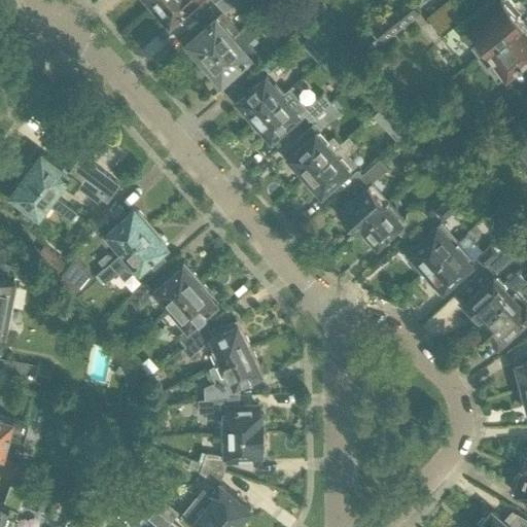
[(161,0),(155,5),(159,8),(159,11),(163,16),(166,16),(172,24),(198,0),(213,0),(215,1),(216,0),(161,0)]
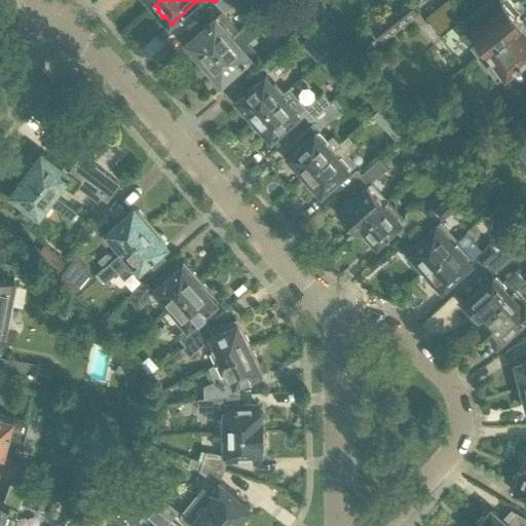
[(216,0),(215,1),(224,12),(236,0),(216,0)]
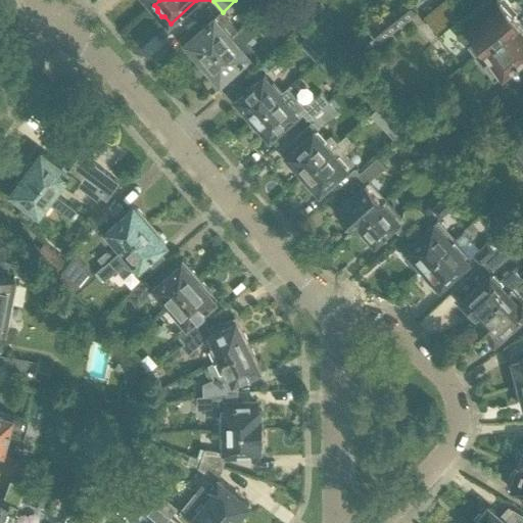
[(399,26),(417,11),(407,0),(396,0),(386,8),(388,12),(372,26),(371,26),(370,26),(379,37),(380,37),(379,36),(395,22),(396,24),(397,22),(399,26)]
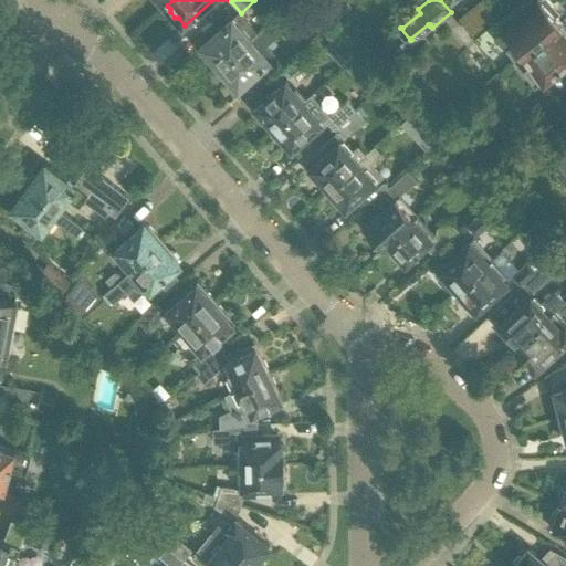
[(500,17),(485,0),(479,0),(458,18),(474,38),(500,17)]
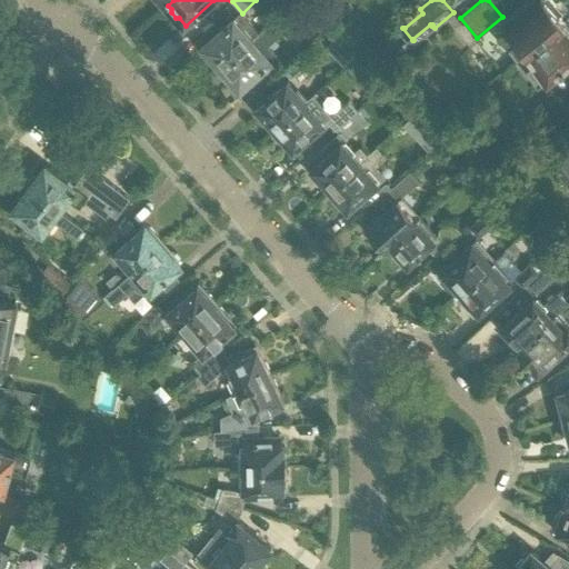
[(517,59),(527,51),(563,21),(555,10),(556,7),(556,3),(552,0),(525,0),(520,5),(513,10),(518,15),(506,26),(497,33),(508,48),(517,59)]
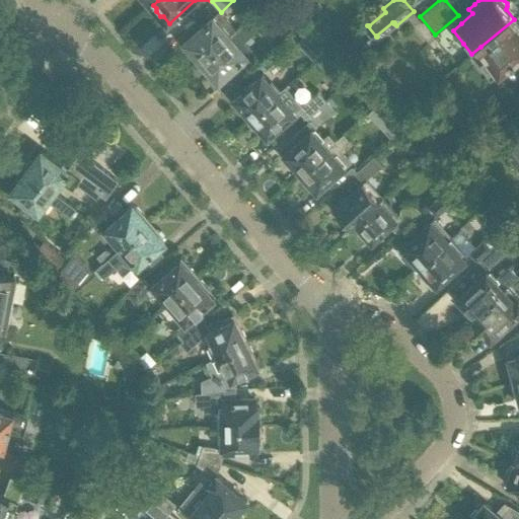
[(219,79),(250,51),(252,49),(245,41),(272,16),(263,6),(236,29),(229,35),(229,36),(203,60),(204,62),(203,65),(208,70),(211,70),(219,79)]
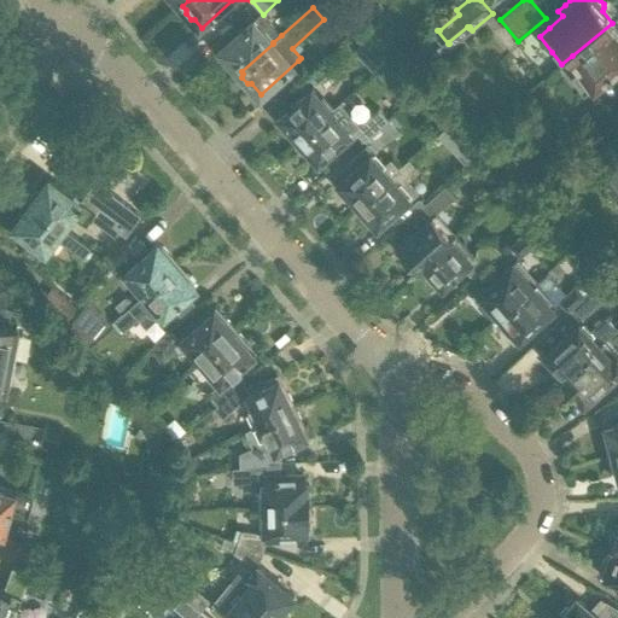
[(242,71),(273,44),(273,42),(281,35),(261,13),(221,50),(231,60),(229,64),(235,70),(239,69),(242,71)]
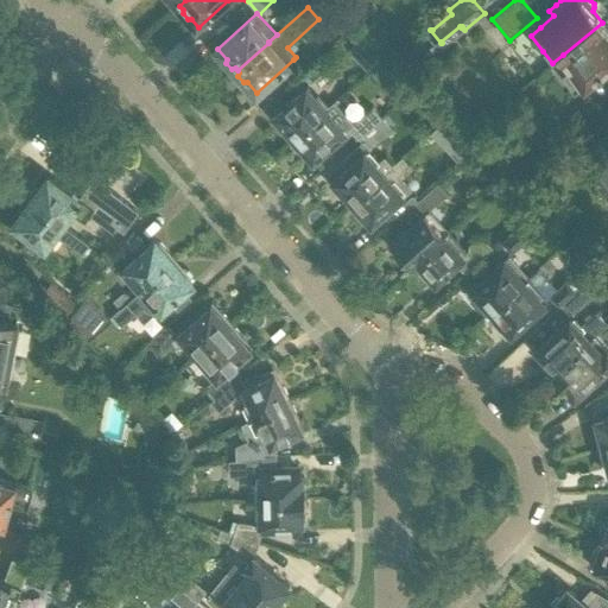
[(607,29),(602,23),(563,55),(572,65),(562,74),(575,89),(584,81),(584,82),(607,63),(607,29)]
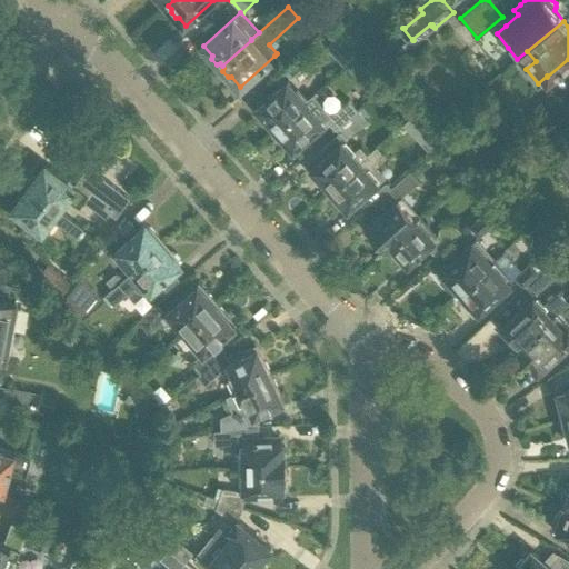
[(290,78),(306,65),(297,55),(281,69),(290,78)]
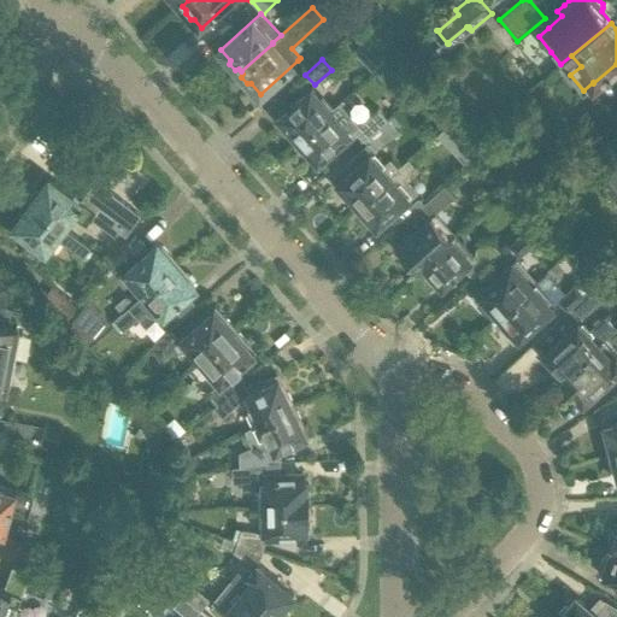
[(330,111),(329,110),(311,88),(278,116),(287,127),(287,130),(292,136),(295,136),(298,139),(330,111)]
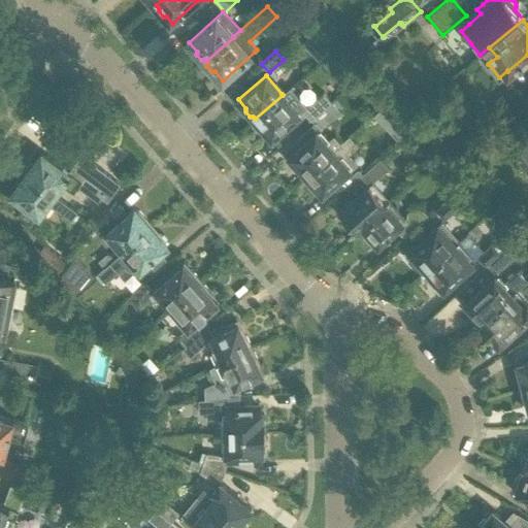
[(326,107),(332,101),(324,92),(318,98),(308,106),(291,87),(282,94),(283,95),(255,119),(257,121),(256,124),(260,129),(264,129),(271,137),(299,113),(303,110),(310,120),(311,119),(326,107)]
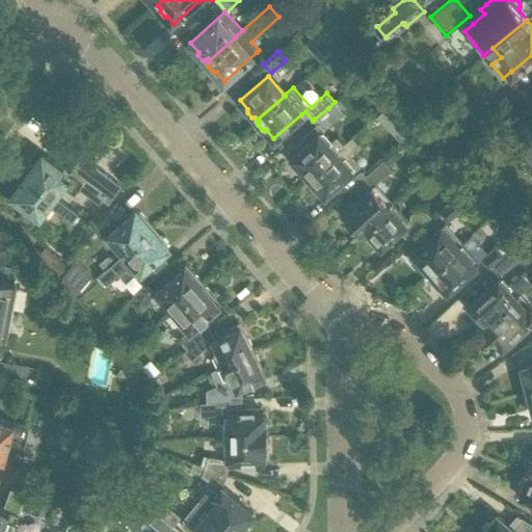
[(344,143),(343,143),(337,136),(330,141),(322,131),(344,112),(335,102),(328,108),(314,120),(317,124),(301,138),(301,142),(303,145),(291,157),(293,159),(291,163),(296,168),(300,168),(308,176),(344,143)]
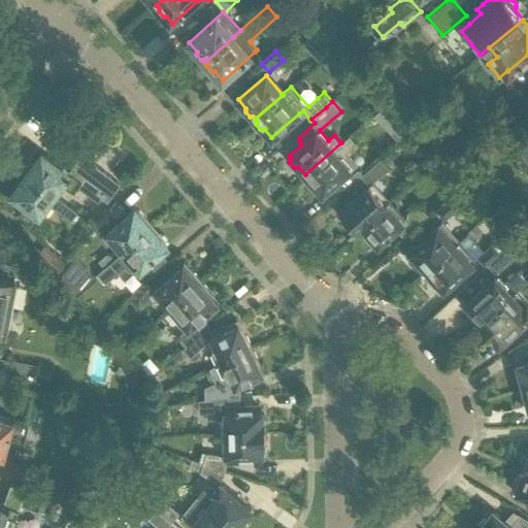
[(386,103),(373,114),(389,131),(401,119),(386,103)]
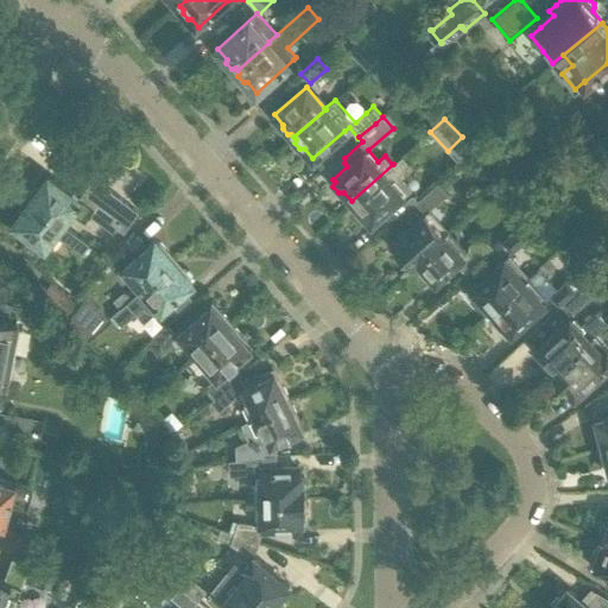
[(607,200),(607,162),(589,177),(607,200)]
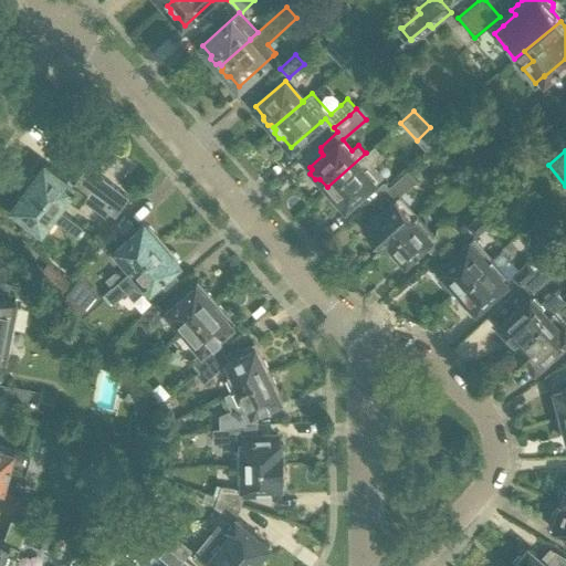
[(58,210),(66,198),(69,199),(69,198),(79,206),(84,199),(93,207),(98,199),(113,209),(111,212),(115,216),(129,198),(124,194),(87,166),(76,180),(81,182),(77,187),(64,176),(62,179),(44,165),(37,176),(32,176),(28,181),(29,186),(28,187),(58,210)]
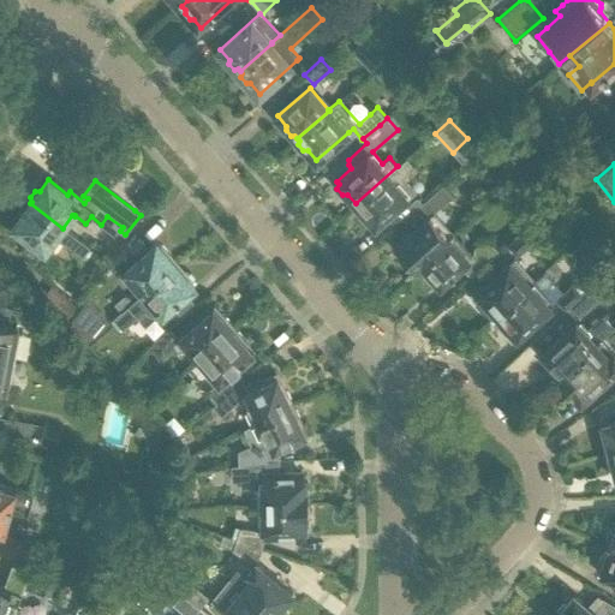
[(408,268),(411,268),(413,269),(418,266),(453,234),(452,233),(449,237),(439,225),(442,222),(433,213),(452,195),(442,184),(422,202),(404,219),(413,230),(395,245),(404,254),(401,256),(401,260),(408,268)]
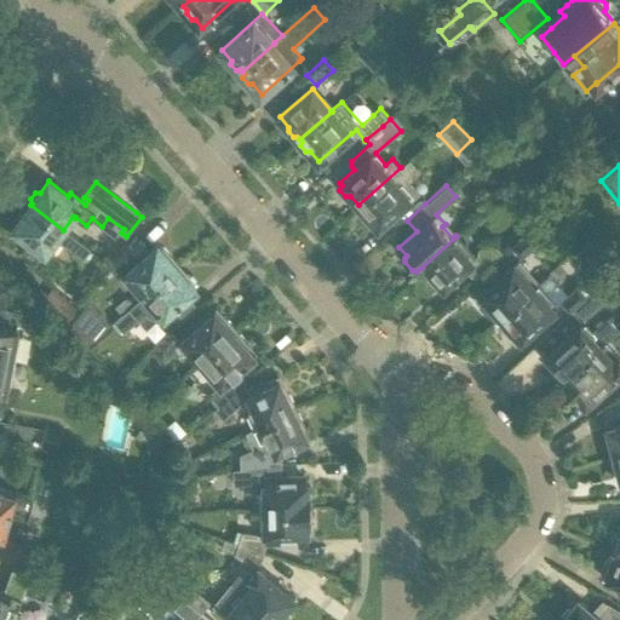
[(405,218),(407,220),(425,204),(420,197),(409,207),(413,211),(405,218)]
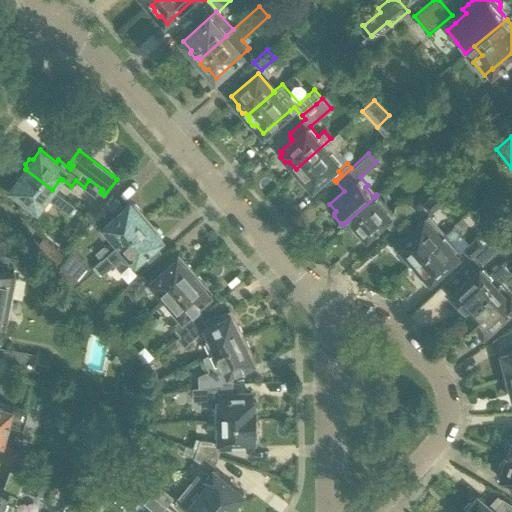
[(328,173),(334,180),(341,174),(338,171),(335,167),(328,173)]
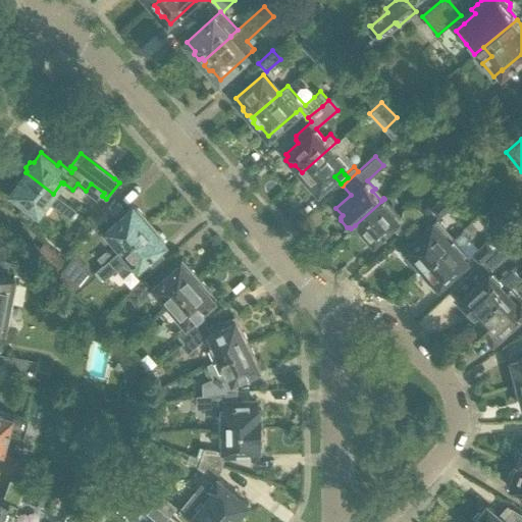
[(53,194),(25,172),(19,181),(15,181),(10,187),(12,190),(10,193),(25,203),(18,212),(30,220),(37,212),(39,213),(48,201),(70,218),(76,210),(53,194)]
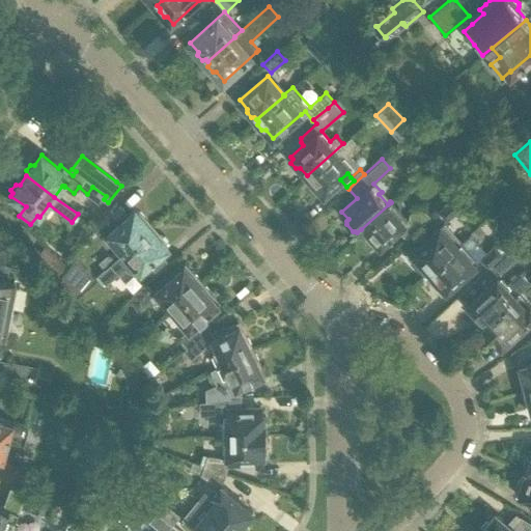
[(447,221),(462,208),(453,199),(439,212),(447,221)]
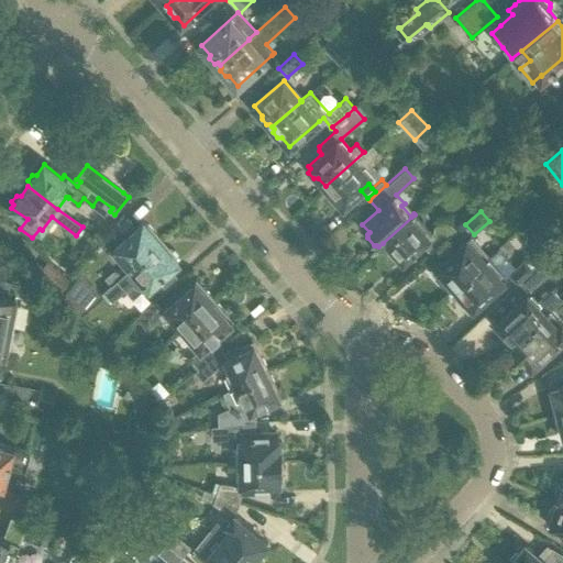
[(415,214),(383,243),(388,250),(387,252),(396,262),(400,262),(403,261),(422,243),(431,253),(456,229),(449,220),(441,220),(434,225),(434,230),(429,236),(419,225),(422,222),(415,214)]
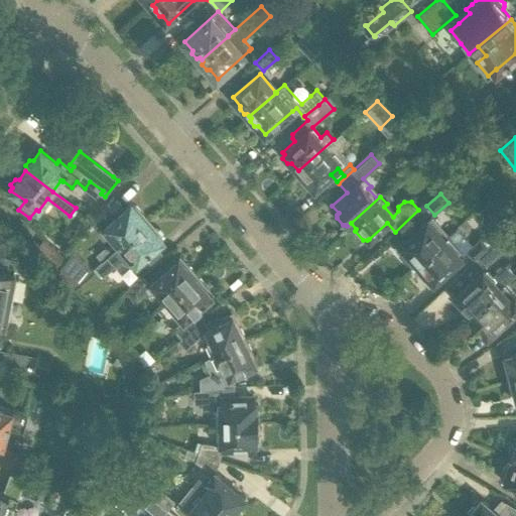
[(120,246),(147,223),(139,214),(140,211),(136,206),(133,206),(131,204),(104,227),(120,246)]
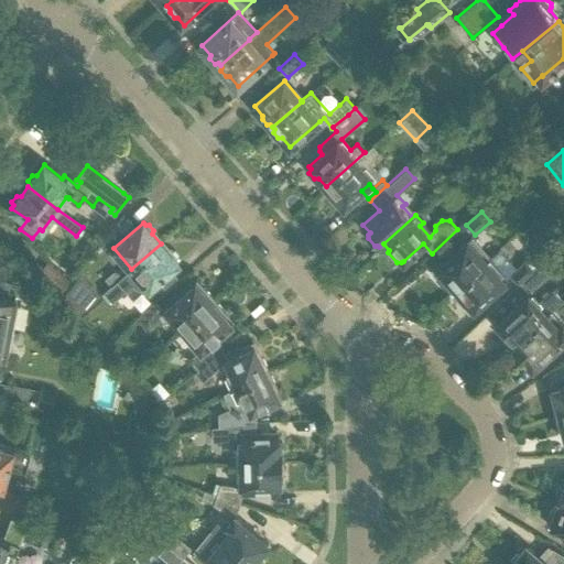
[(451,291),(489,257),(472,237),(438,266),(436,263),(431,269),(434,272),(438,268),(443,273),(438,278),(451,291)]
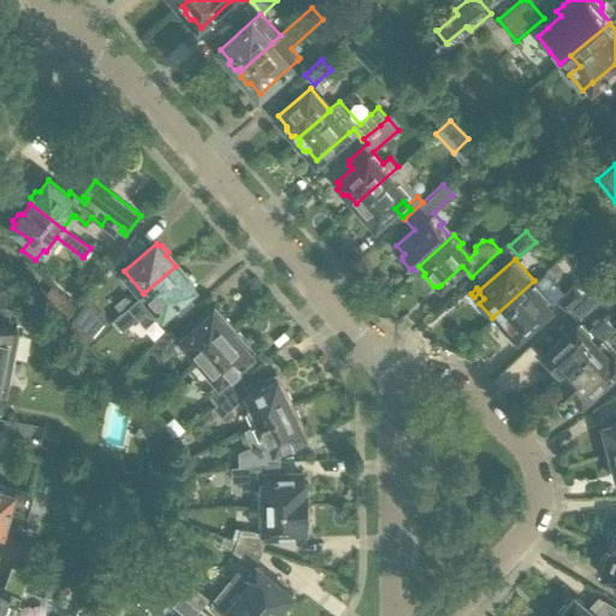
[(134,302),(123,313),(129,320),(140,311),(150,301),(163,315),(194,288),(191,284),(193,280),(188,276),(183,276),(176,266),(143,294),(132,302),(134,302)]
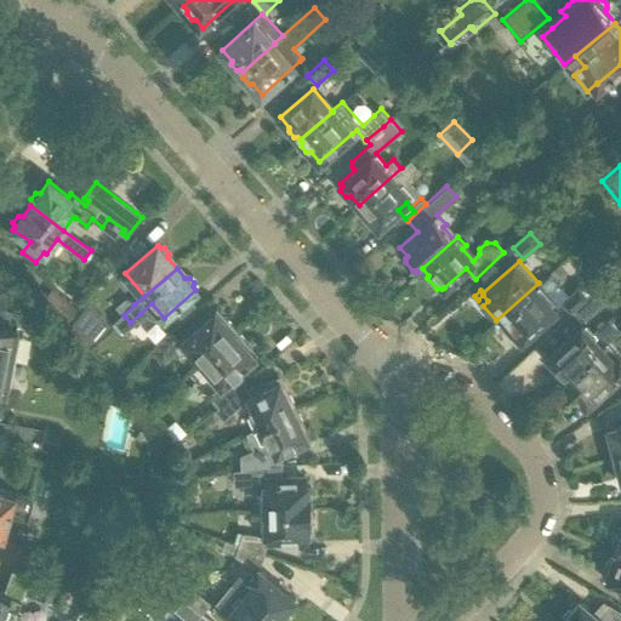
[(576,311),(596,294),(607,283),(597,272),(562,303),(570,313),(571,314),(575,311),(576,311)]
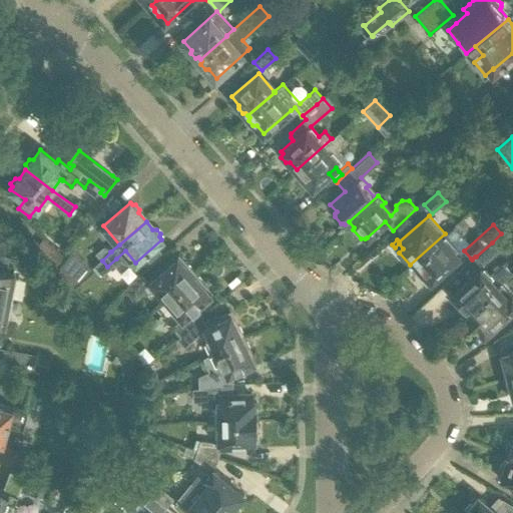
[(445,233),(410,265),(421,278),(425,275),(429,279),(425,283),(428,286),(433,282),(432,280),(461,253),(445,233)]
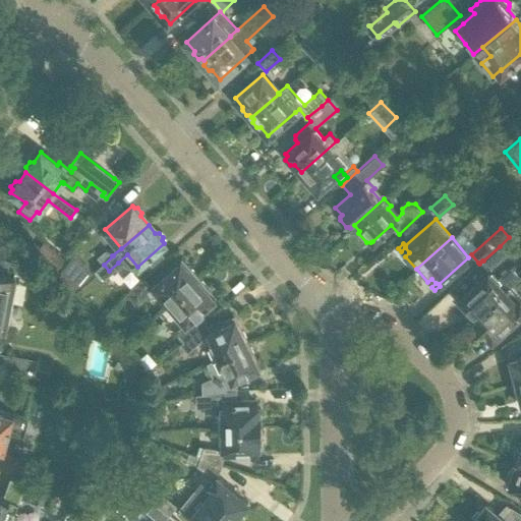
[(49,244),(40,252),(56,272),(65,264),(49,244)]
